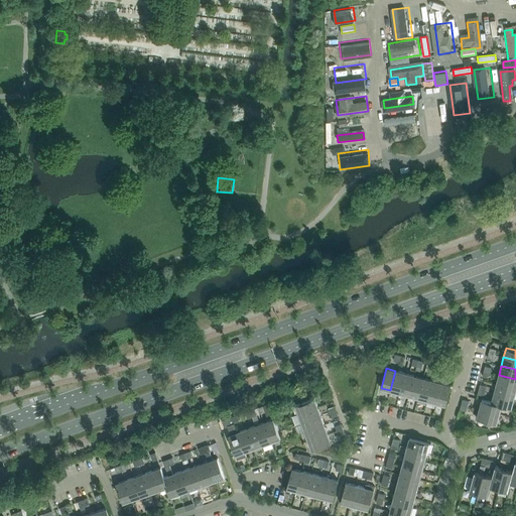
[(395,371),(390,390),(399,393),(405,373),(395,371)]
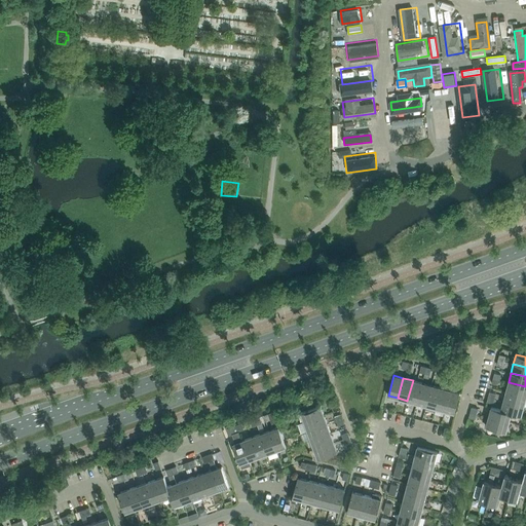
[(413,380),(407,401),(417,403),(422,383),(413,380)]
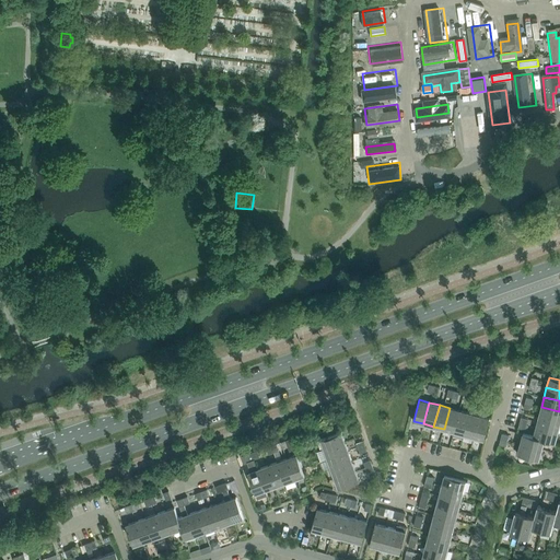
[(559,411),(541,407),(538,417),(559,422),(559,411)]
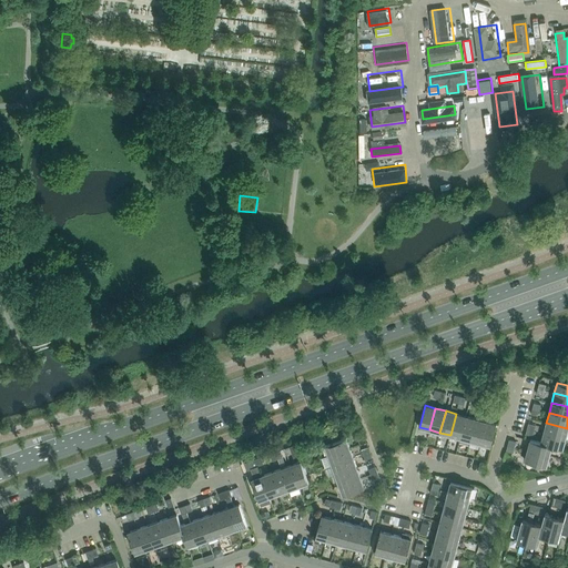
[(456,414),(450,435),(460,438),(466,416),(456,414)]
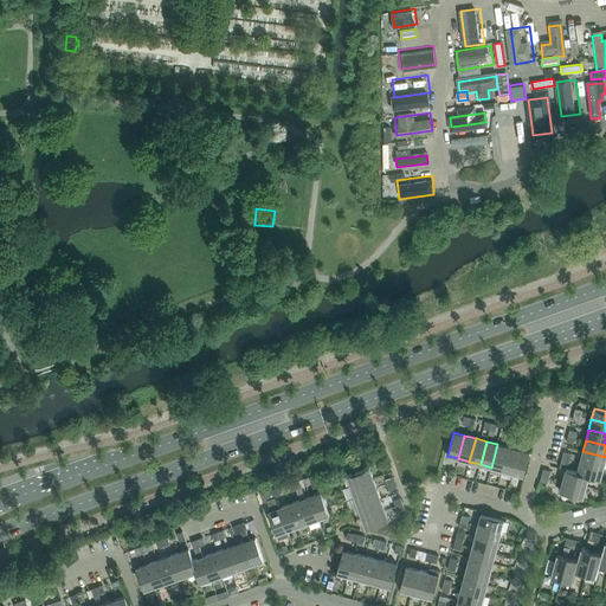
[(497,444),(491,468),(502,470),(508,446),(497,444)]
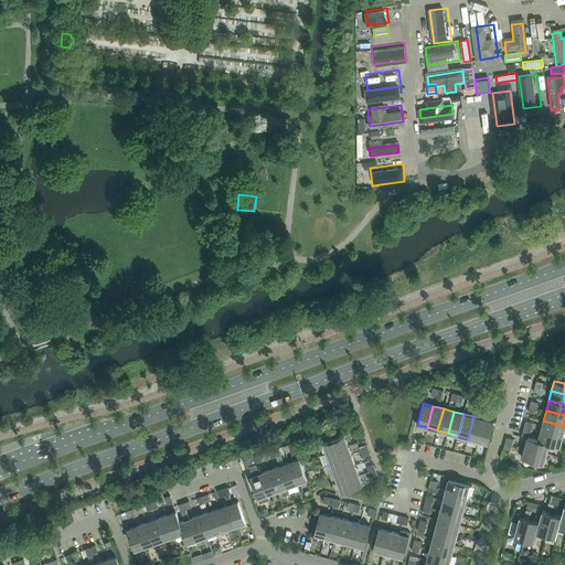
[(473,416),(468,438),(478,440),(483,419),(473,416)]
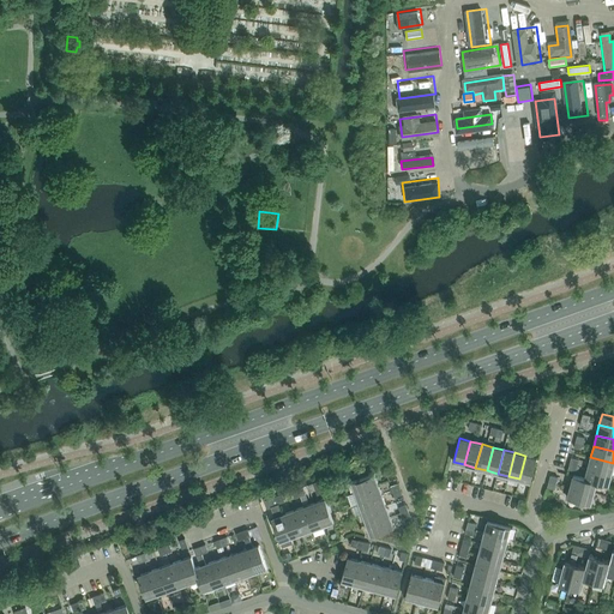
[(525,456),(519,479),(530,482),(536,458),(525,456)]
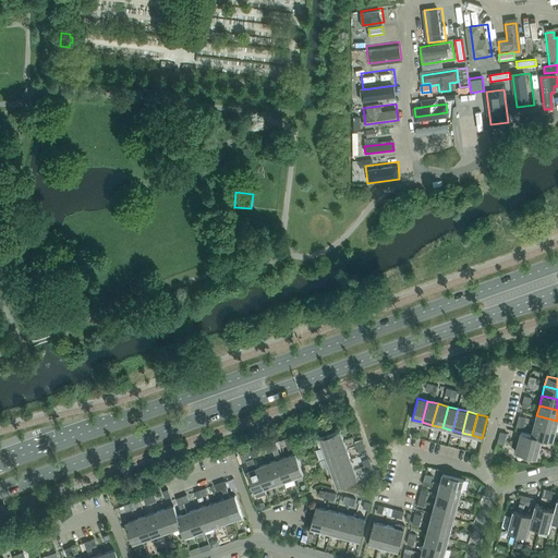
[(557,421),(536,415),(534,425),(556,431),(557,421)]
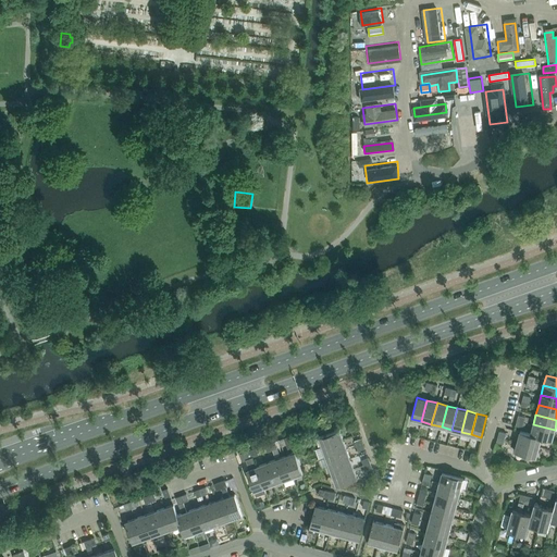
[(542,437),(552,441),(555,430),(533,424),(530,434),(542,437)]
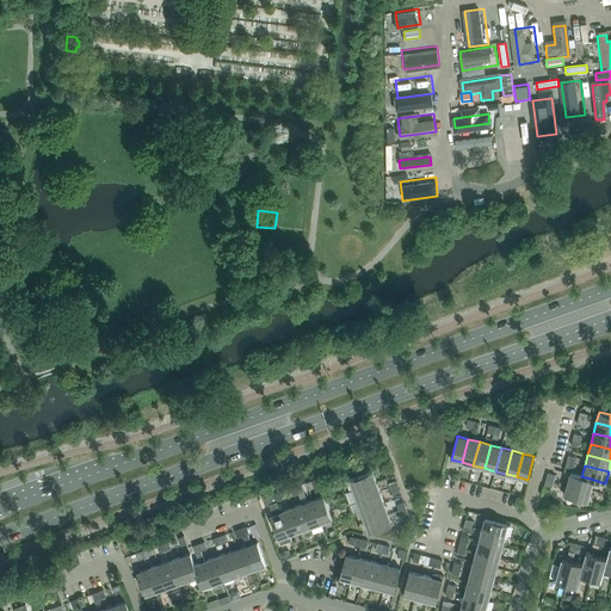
[(350,480),(353,491),(376,482),(372,471),(350,480)]
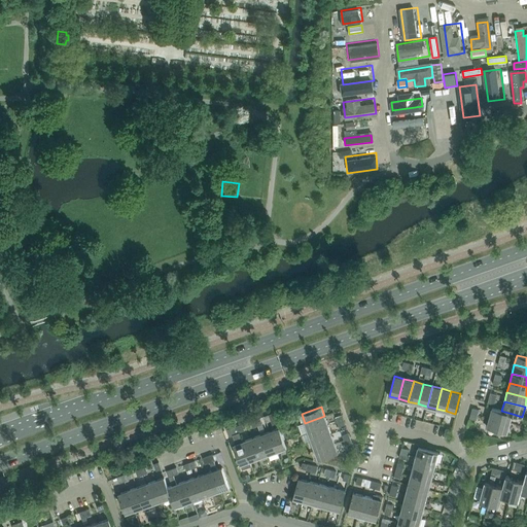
[(501,411),(492,408),(489,418),(510,423),(513,414),(501,411)]
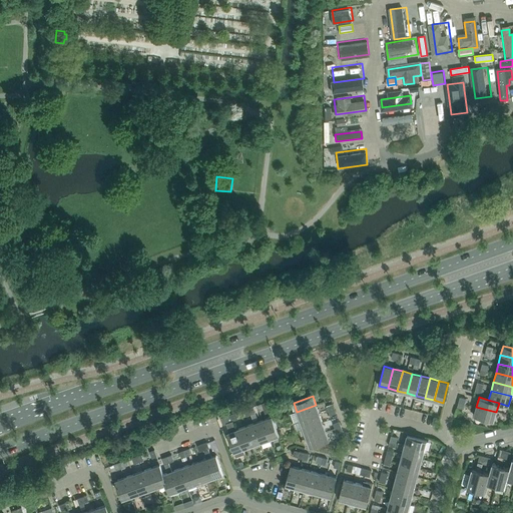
[(297,412),(300,421),(320,414),(316,405),(297,412)]
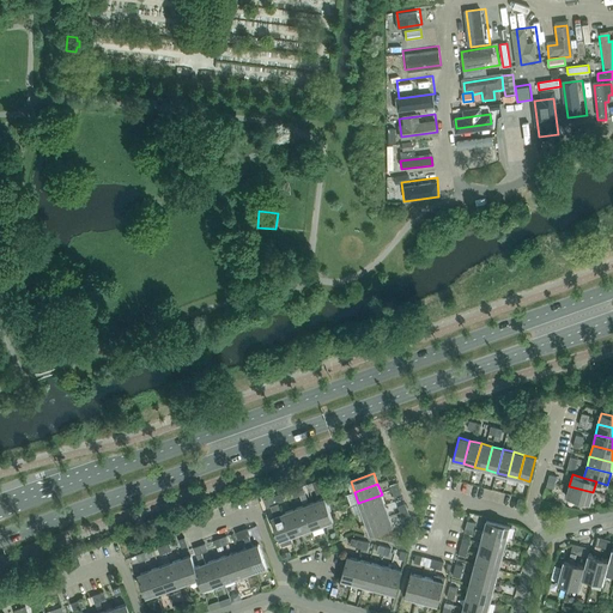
[(593,492),(569,486),(566,497),(590,503),(593,492)]
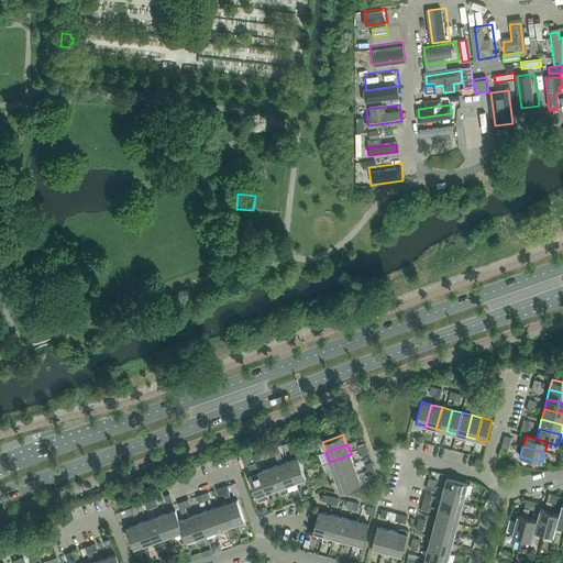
[(329,462),(332,471),(354,464),(351,454),(329,462)]
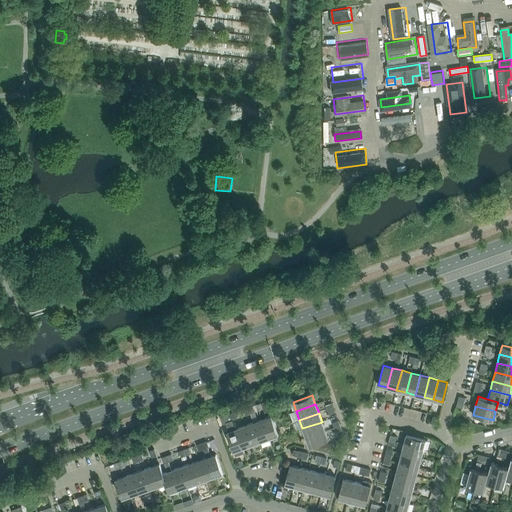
[(230,414),(220,417),(222,423),(226,422),(233,420),(230,414)]
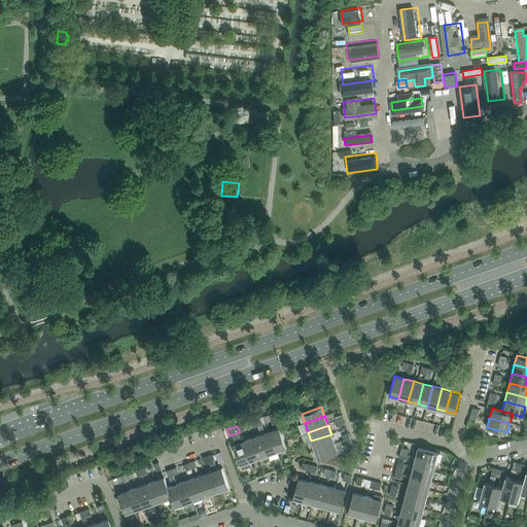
[(286,448),(279,428),(270,431),(277,451),(286,448)]
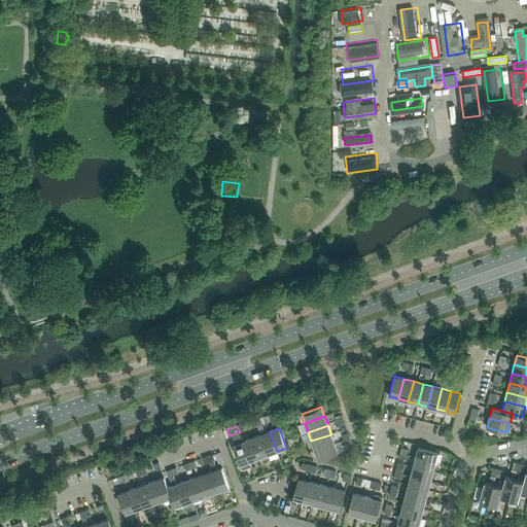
[(270,431),(260,434),(268,455),(277,451),(270,431)]
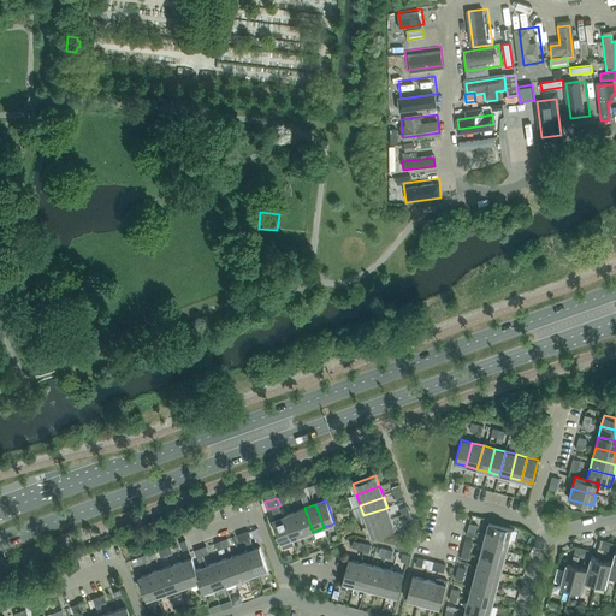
[(284,516),(280,505),(272,508),(276,519),(273,520),(282,543),(283,549),(294,545),(291,539),(292,539),(284,516)]
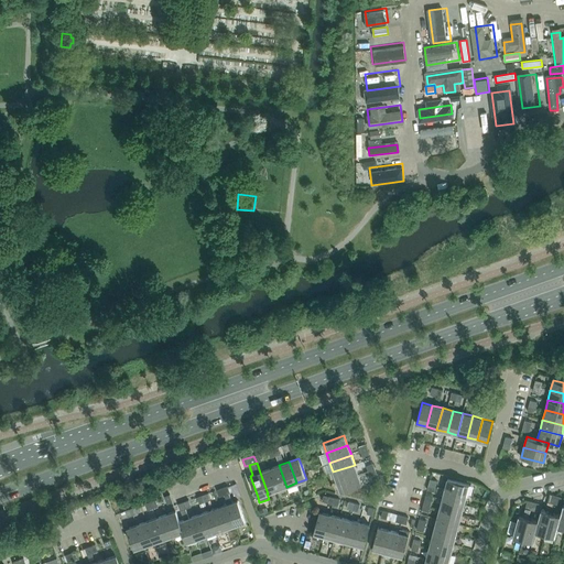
[(279,465),(270,468),(277,490),(286,487),(279,465)]
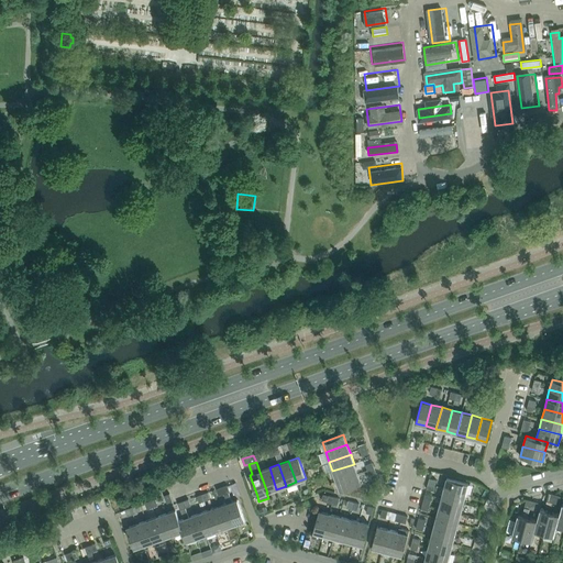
[(332,471),(337,481),(357,473),(354,464),(332,471)]
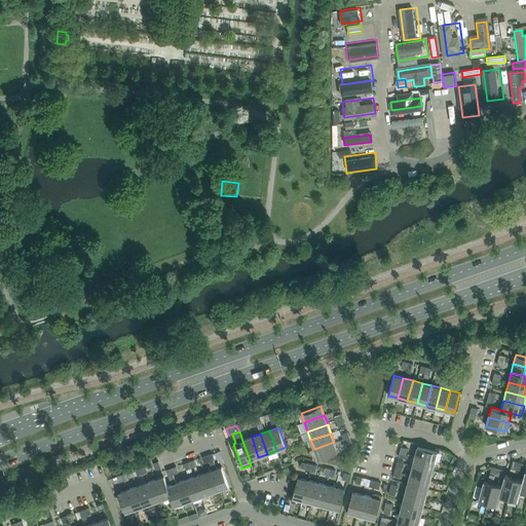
[(252,437),(242,441),(250,460),(258,457),(252,437)]
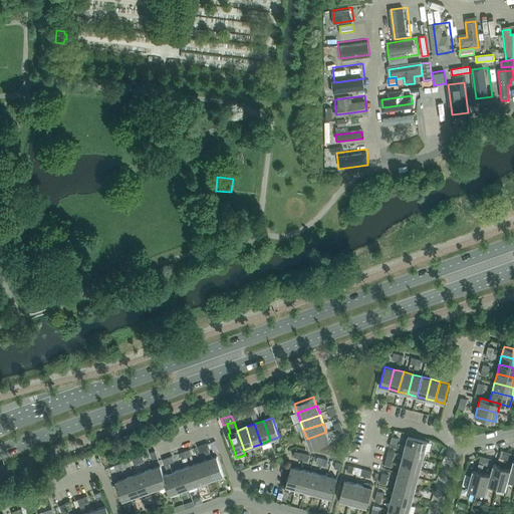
[(326,432),(307,439),(310,448),(329,441),(326,432)]
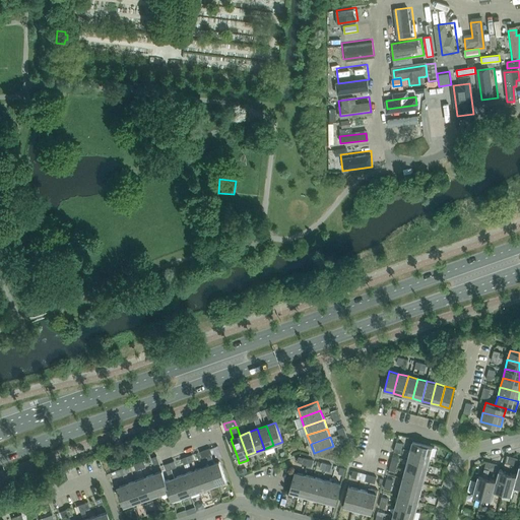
[(412,441),(410,451),(430,456),(433,447),(412,441)]
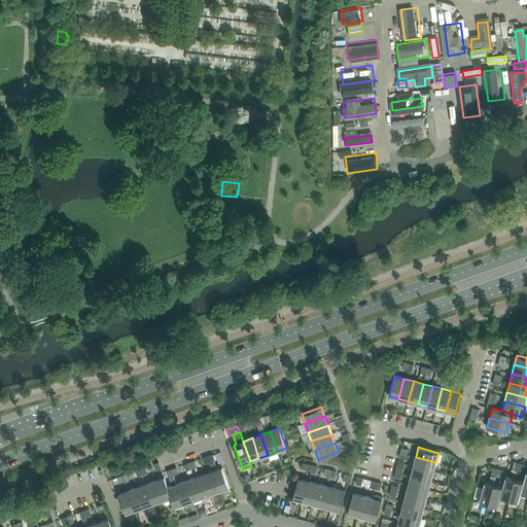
[(416,457),(413,466),(433,471),(435,462),(416,457)]
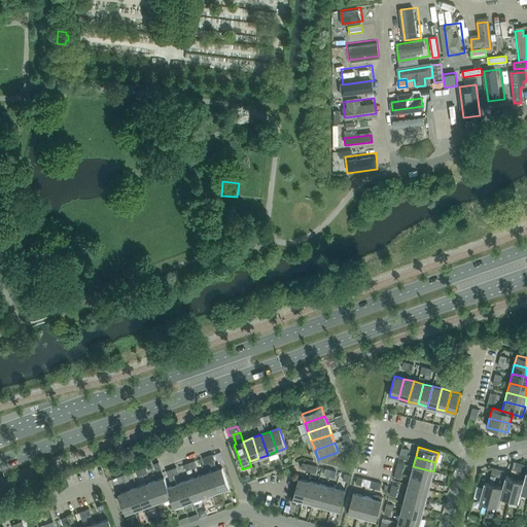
[(214,461),(210,462),(211,465),(213,471),(220,491),(230,488),(222,467),(217,469),(215,464),(214,461)]
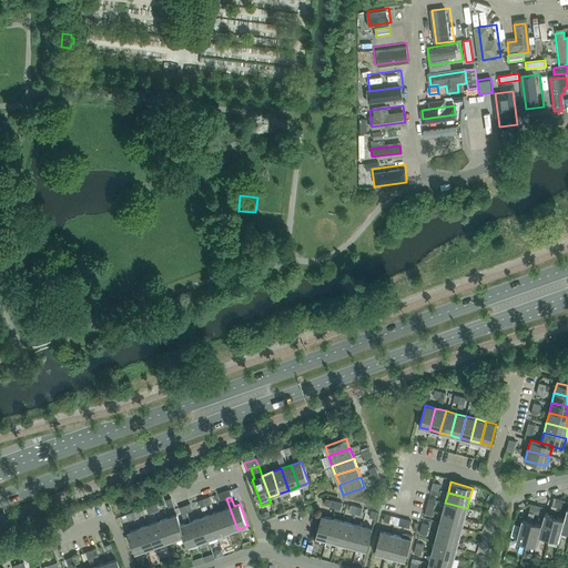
[(445,503),(443,513),(465,518),(467,508),(445,503)]
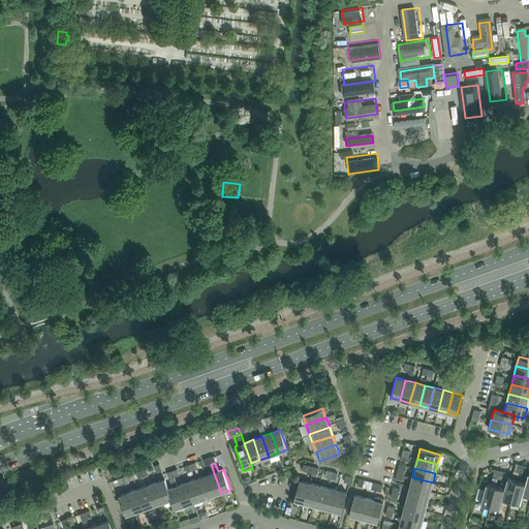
[(214,473),(205,476),(212,496),(221,493),(214,473)]
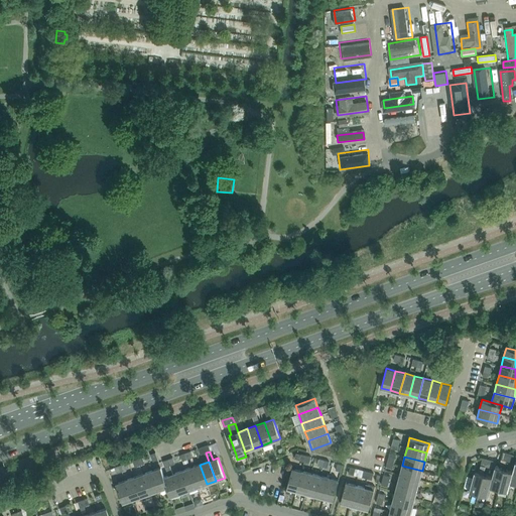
[(200,465),(190,468),(198,487),(207,484),(200,465)]
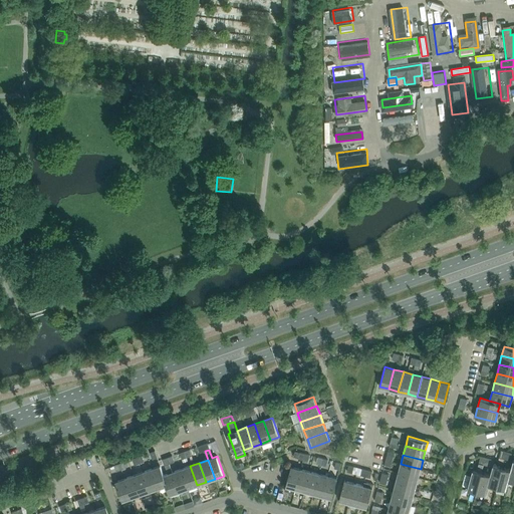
[(473,470),(467,489),(476,492),(482,472),(481,472),(483,465),(478,463),(476,471),(473,470)]
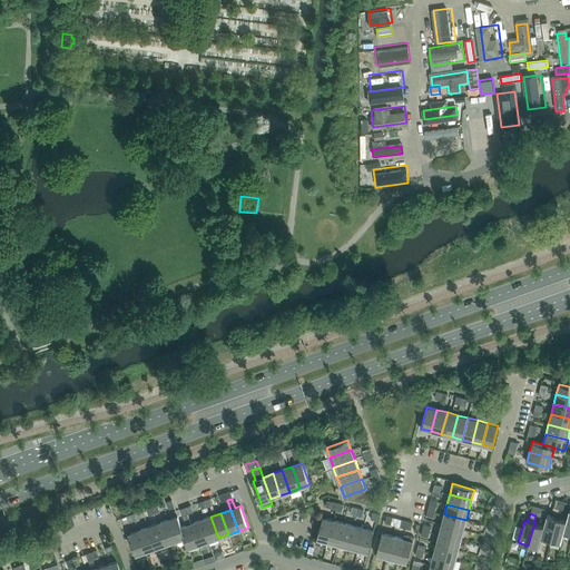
[(182,527),(185,538),(188,549),(198,544),(190,523),(187,514),(183,516),(186,526),(182,527)]
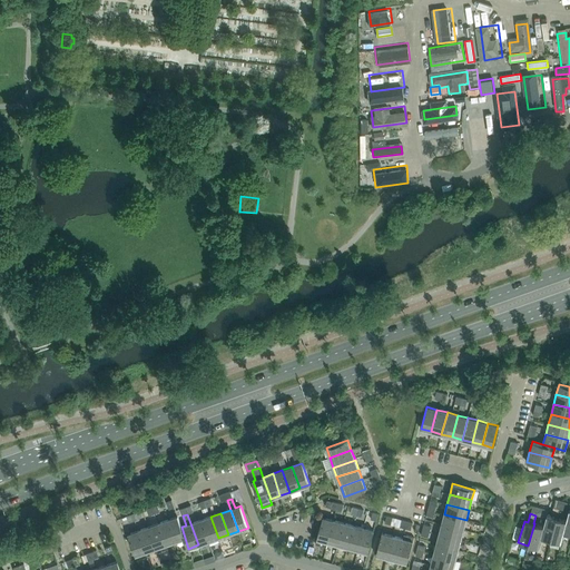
[(444,514),(441,524),(463,530),(467,520),(444,514)]
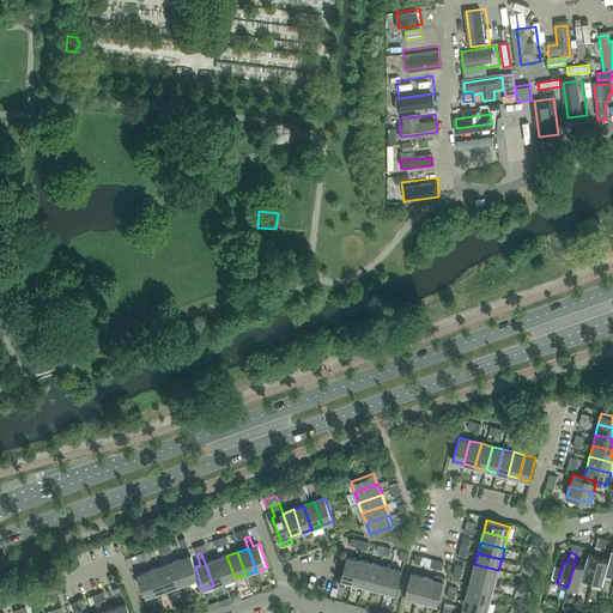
[(582,578),(593,581),(599,557),(588,554),(584,566),(582,578)]
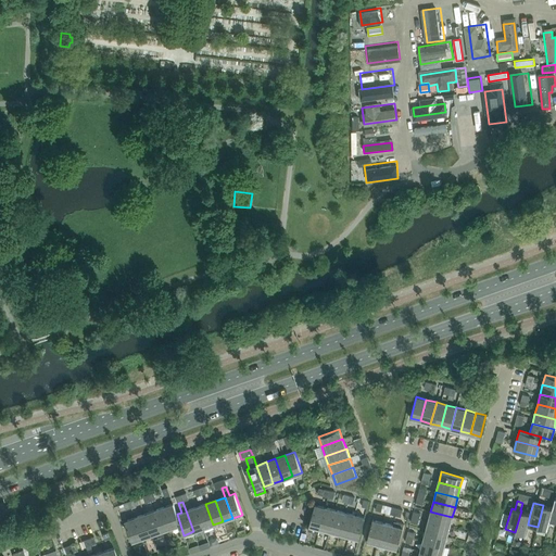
[(173,504),(164,507),(171,528),(180,525),(177,514),(173,504)]
